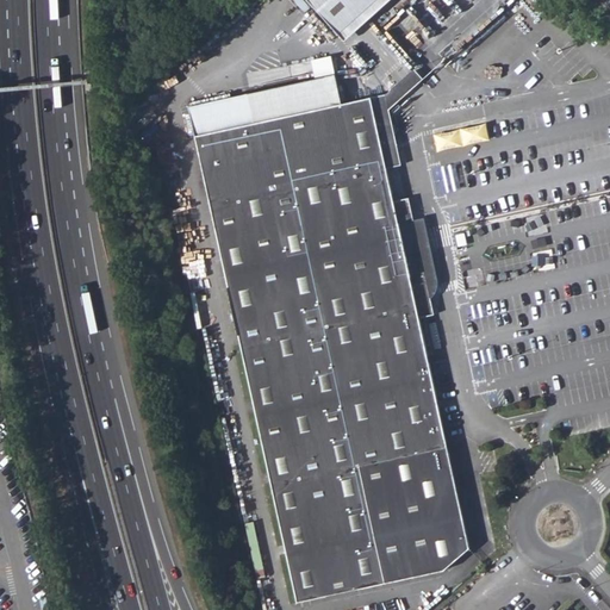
[(306,0),(342,38),(385,0),(306,0)]
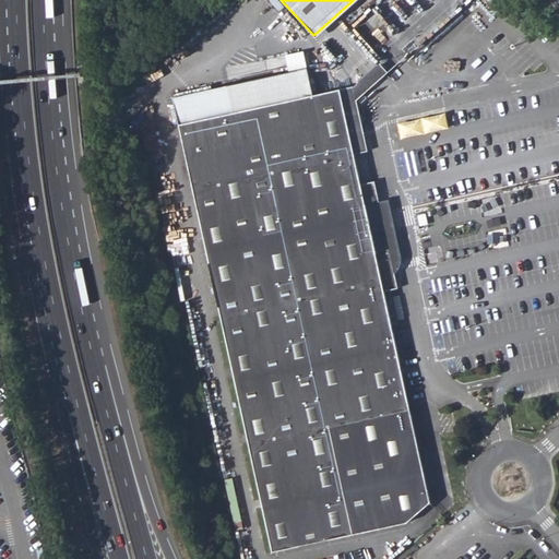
[(368,93),(389,74),(381,64),(360,83),(368,93)]
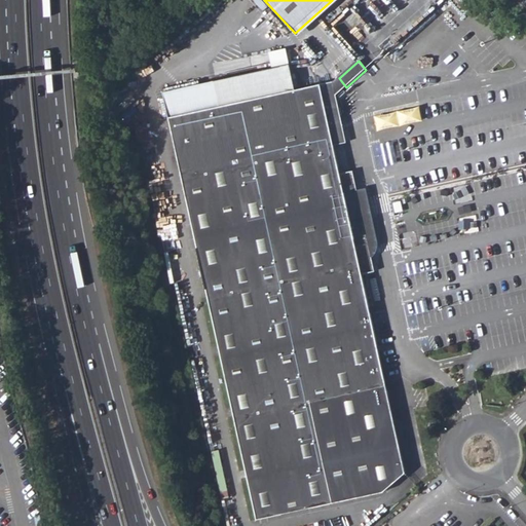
[(170,118),(295,91),(290,68),(163,94),(170,118)]
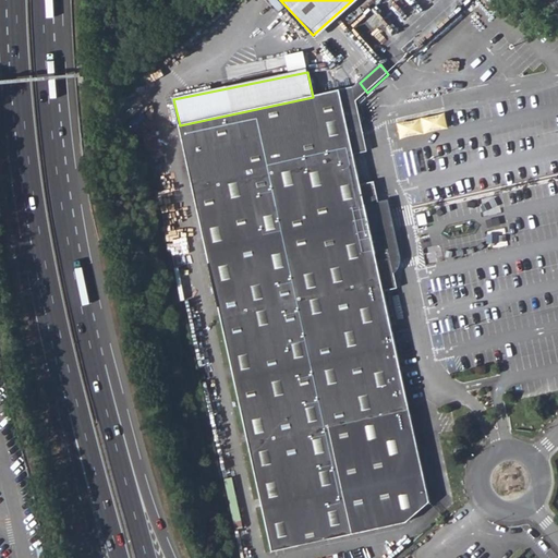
[(180,125),(256,471),(274,550),(409,521),(431,501),(411,410),(385,290),(381,277),(395,274),(376,183),(362,186),(355,156),(344,105),(358,102),(367,93),(360,83),(353,88),(313,97),(180,125)]
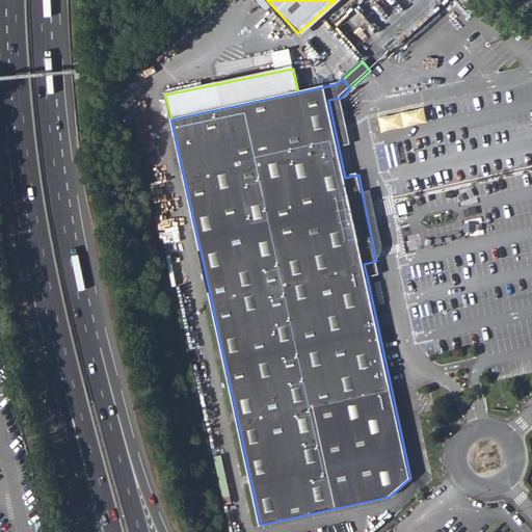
[(328,100),(339,149),(351,147),(341,98),(328,100)]
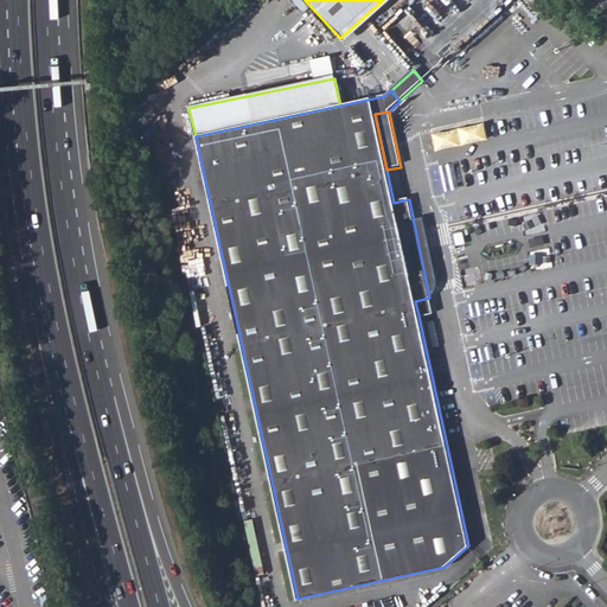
[(433,313),(429,298),(415,301),(419,315),(433,313)]
